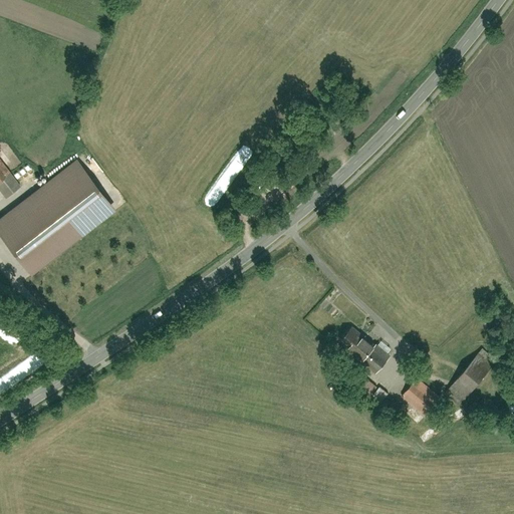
[(0,156),(0,192),(5,198),(22,185),(0,156)]
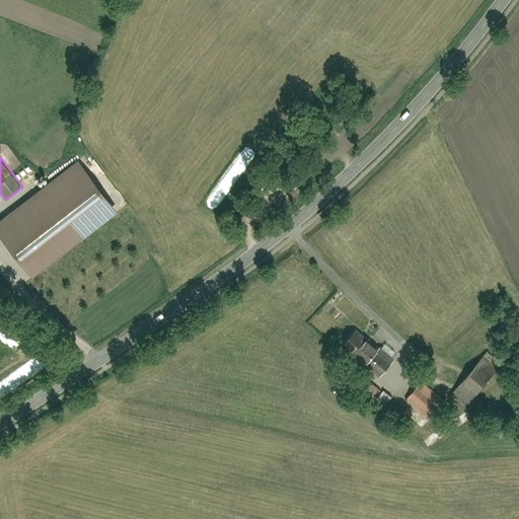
[(77,161),(0,219),(0,234),(32,277),(117,214),(77,161)]
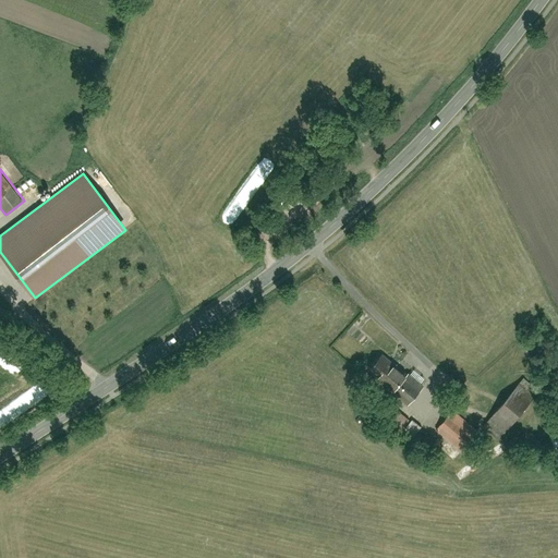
[(356,334),(349,343),(364,355),(373,346),(356,334)]
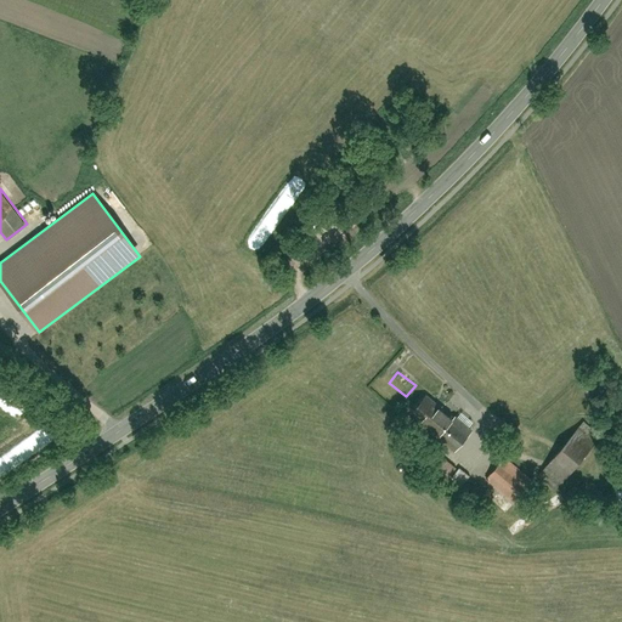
[(429,390),(410,413),(454,451),(474,427),(429,390)]
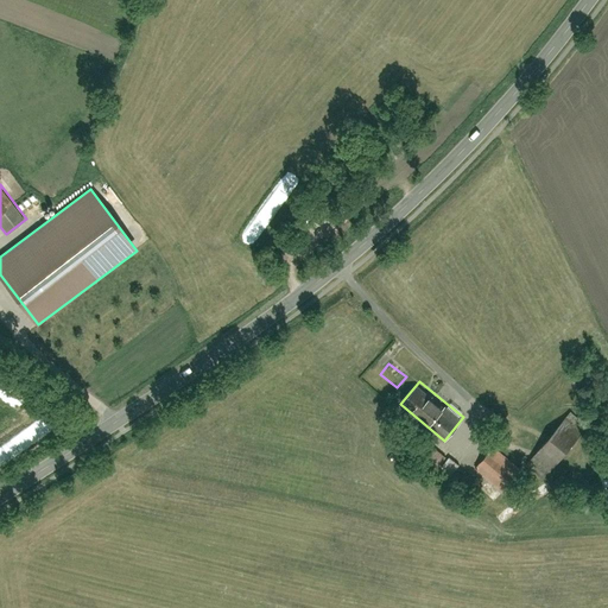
[(570,412),(533,457),(551,472),(588,426),(570,412)]
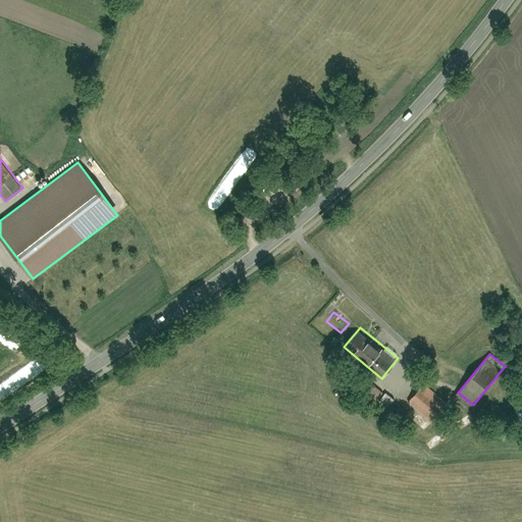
[(376,386),(367,399),(384,411),(394,400),(376,386)]
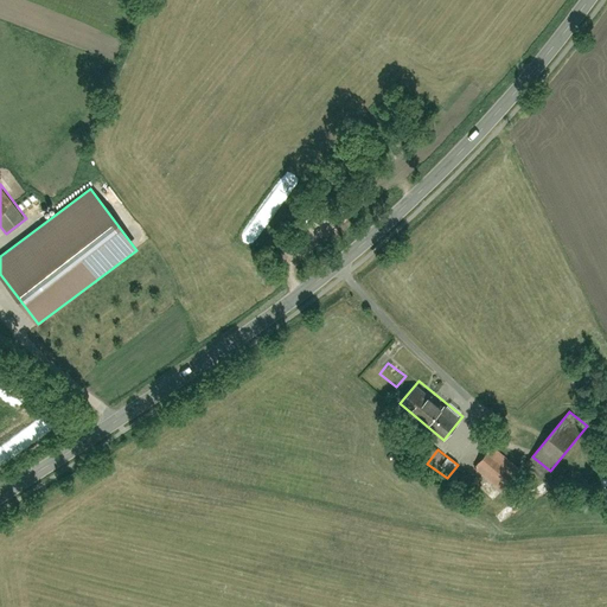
[(494,451),(478,472),(506,494),(523,473),(494,451)]
